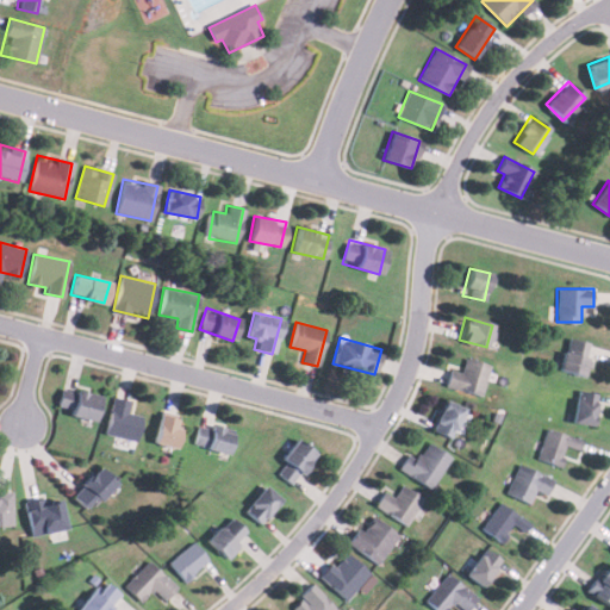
[(558,369),(582,375),(590,343),(566,337),(558,369)]
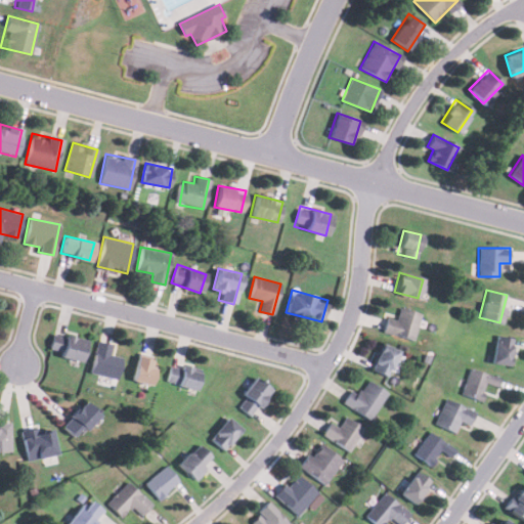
[(412,341),(421,313),(399,308),(396,320),(386,317),(382,333),(412,341)]
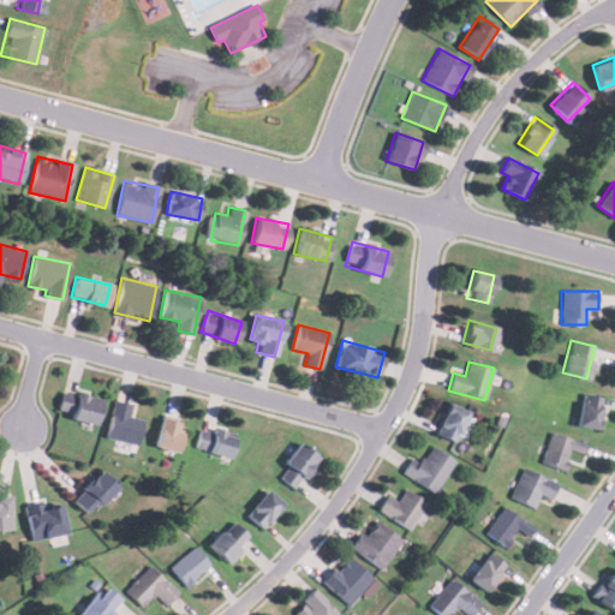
[(57,412),(94,423),(100,399),(63,389),(57,412)]
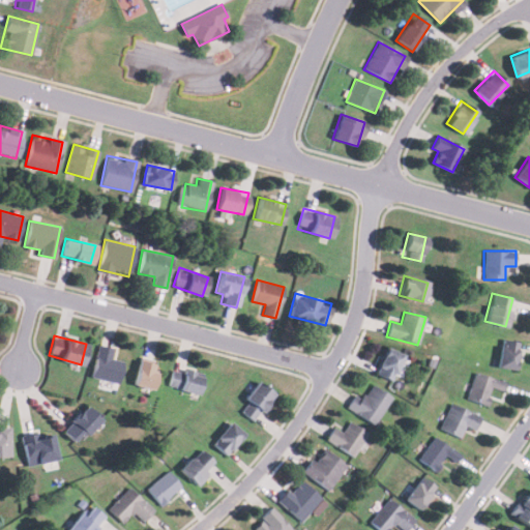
[(514,370),(520,342),(501,339),(496,366),(514,370)]
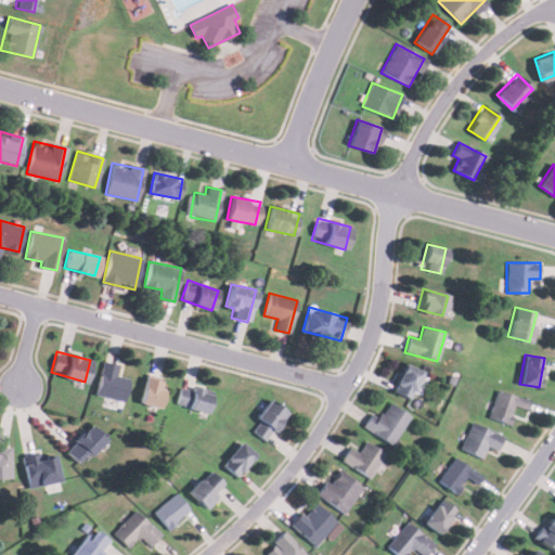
[(117,377),(120,365),(104,360),(94,394),(120,402),(127,381),(117,377)]
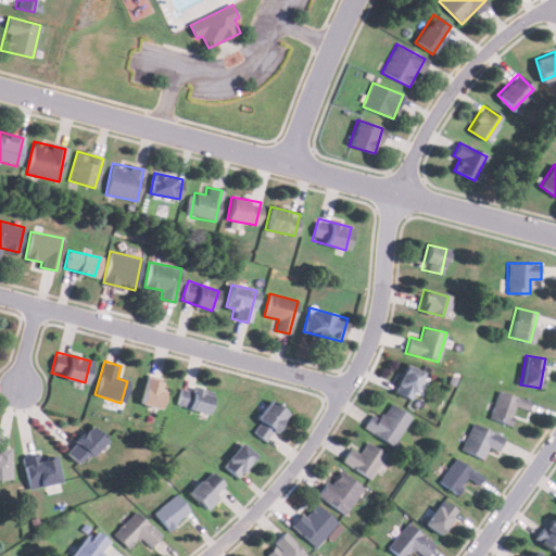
[(392,391),(409,400),(422,374),(405,365),(392,391)]
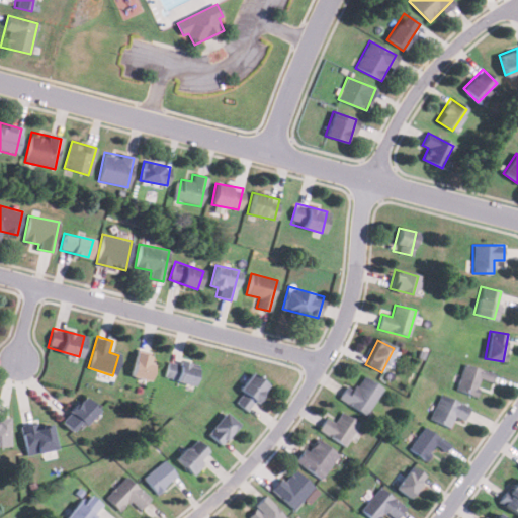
[(128,376),(147,380),(153,356),(135,352),(128,376)]
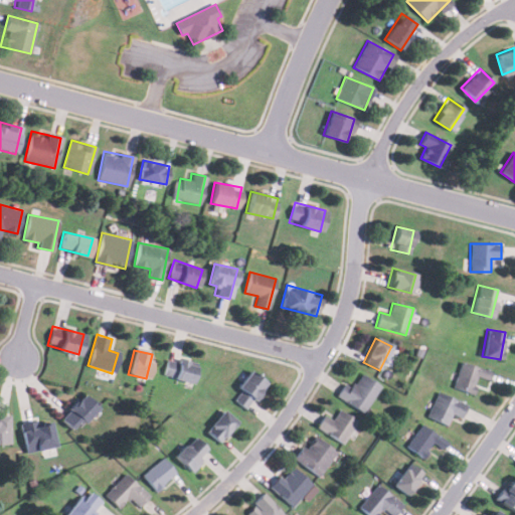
[(163,377),(192,382),(195,362),(166,357),(163,377)]
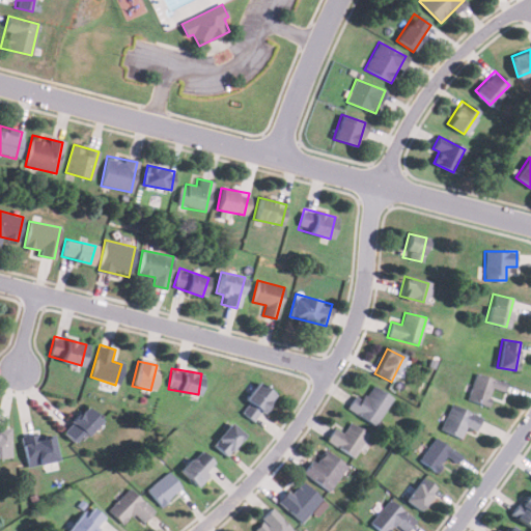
[(466,398),(485,407),(493,389),(503,392),(506,384),(477,372),(466,398)]
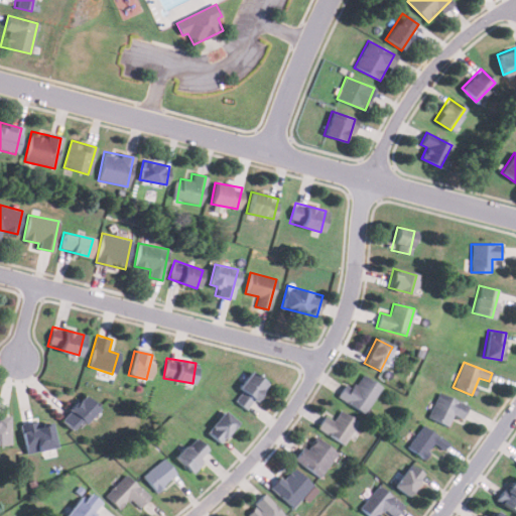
[(245,409),(267,385),(253,372),(231,396),(245,409)]
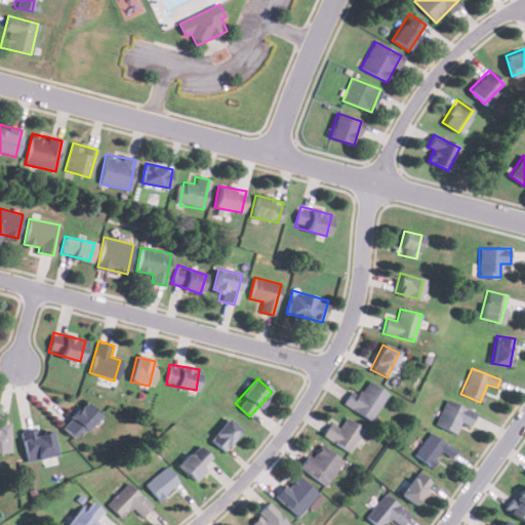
[(344,402),(369,420),(388,394),(368,381),(359,395),(352,390),(344,402)]
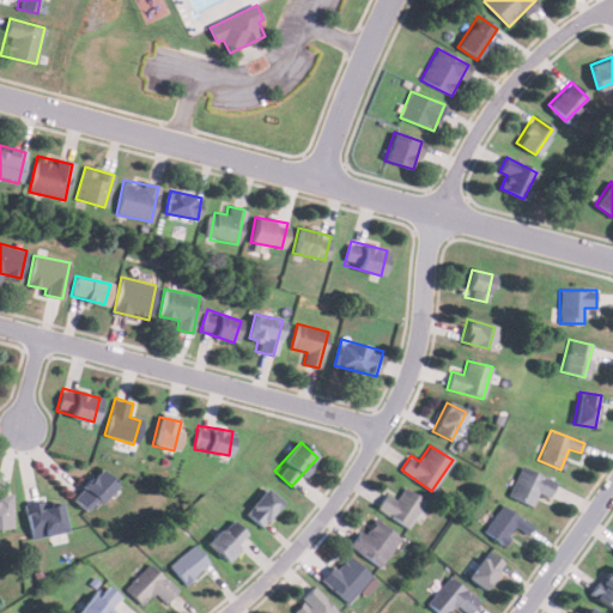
[(536,493),(548,498),(556,483),(521,466),(508,496),(530,507),(536,493)]
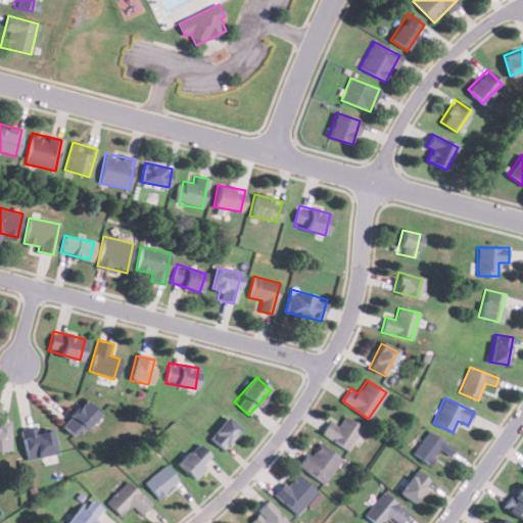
[(98,414),(84,400),(60,424),(74,437),(98,414)]
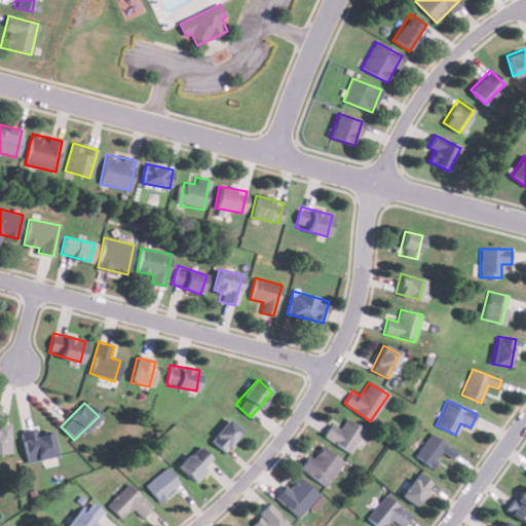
[(222,451),(242,433),(229,418),(209,437),(222,451)]
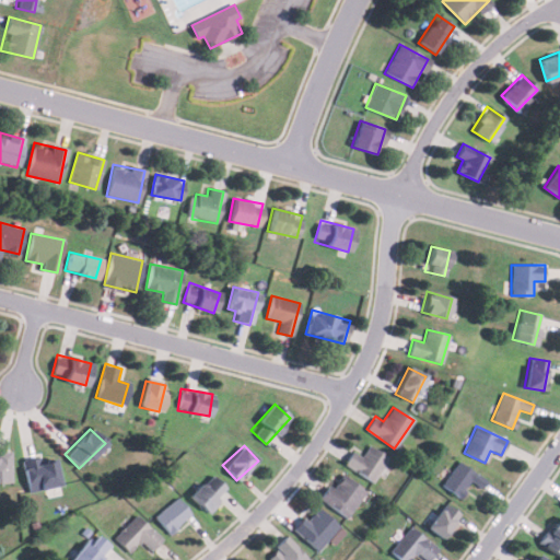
[(388,457),(368,445),(361,457),(351,451),(342,465),(373,482),(388,457)]
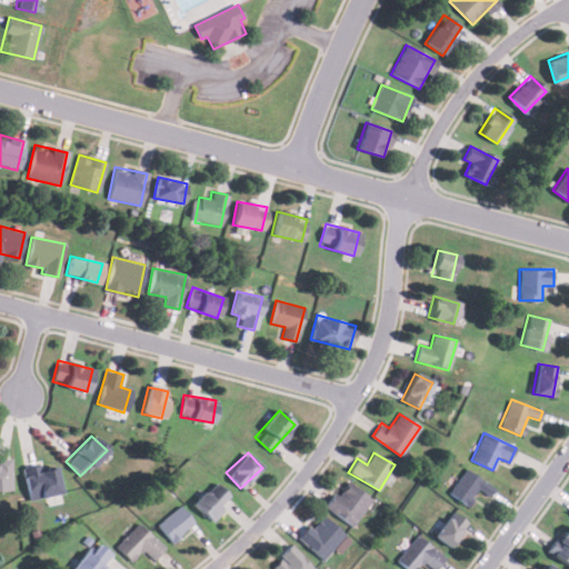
[(0,460),(0,490),(10,490),(10,460),(0,460)]
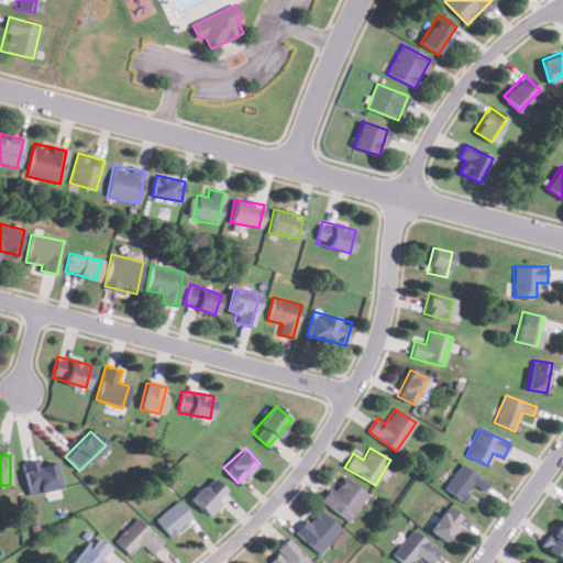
[(61,488),(54,457),(22,464),(29,494),(61,488)]
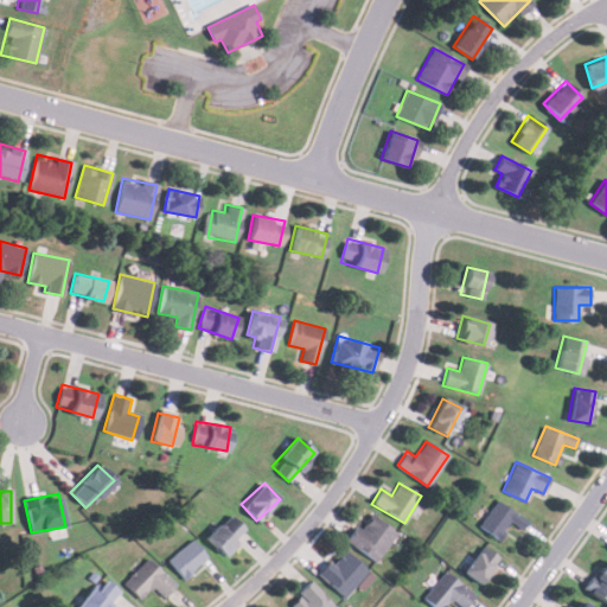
[(519,534),(528,523),(497,500),(479,525),(497,538),(506,524),(519,534)]
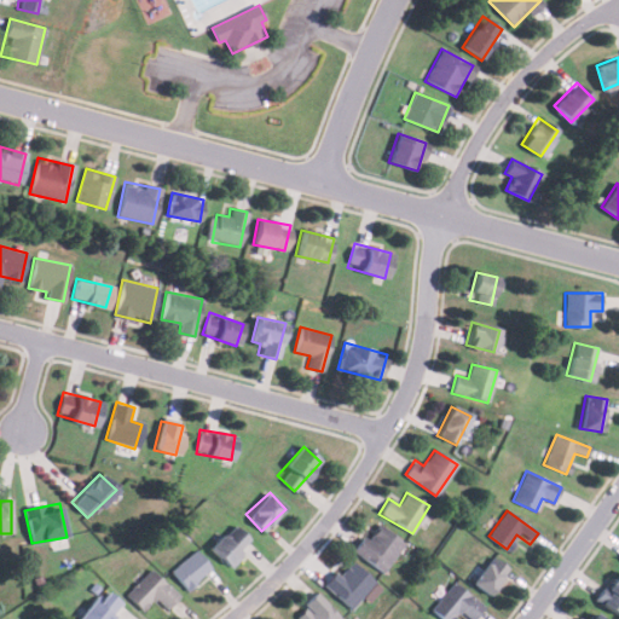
[(227,566),(252,544),(233,524),(209,545),(227,566)]
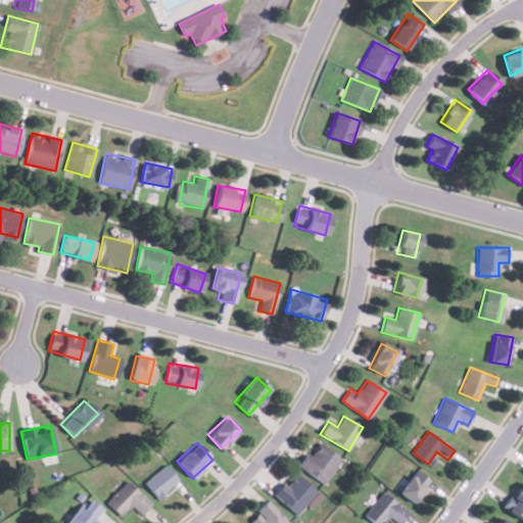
[(296,464),(323,484),(341,460),(321,444),(313,455),(306,450),(296,464)]
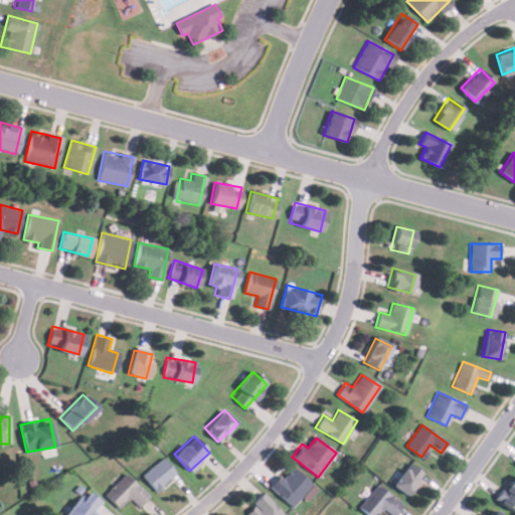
[(175,472),(160,458),(142,477),(156,491),(175,472)]
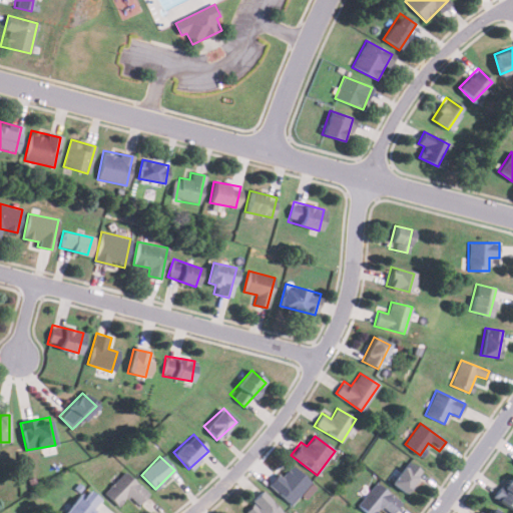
[(405,494),(421,473),(407,461),(390,482),(405,494)]
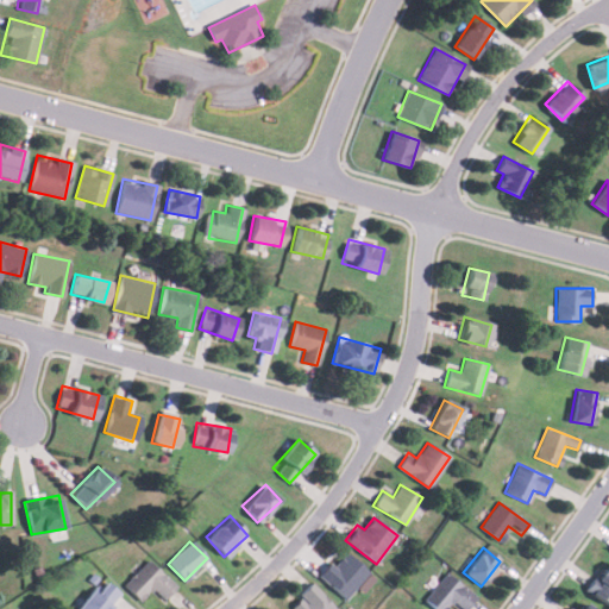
[(369,573),(343,550),(319,576),(345,600),(369,573)]
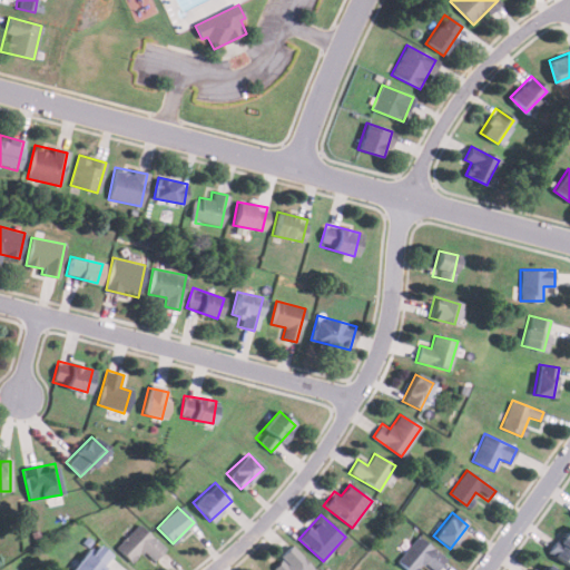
[(151,562),(165,549),(139,524),(116,548),(131,563),(141,552),(151,562)]
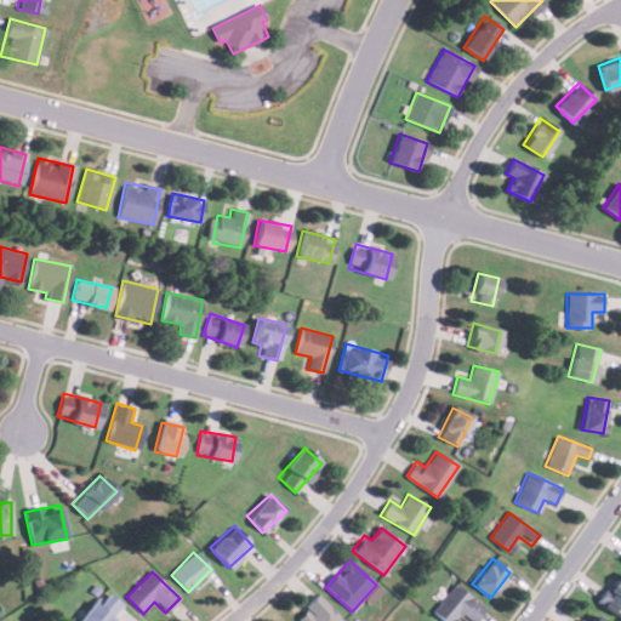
[(620,619),(620,616),(620,573),(598,602),(620,619)]
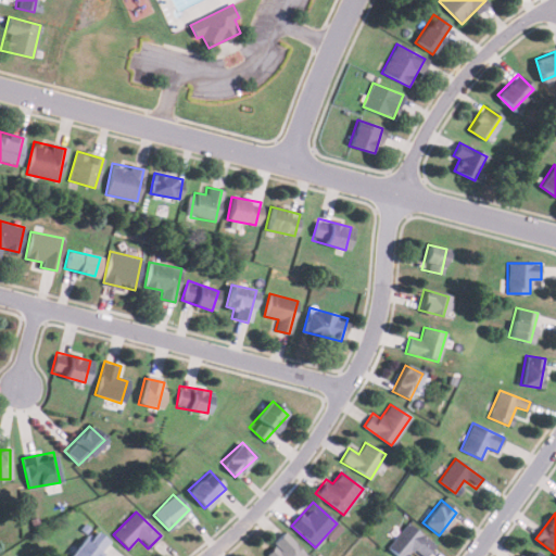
[(420,555),(425,555),(433,544),(406,523),(387,548),(396,555),(405,555),(412,548),(420,555)]
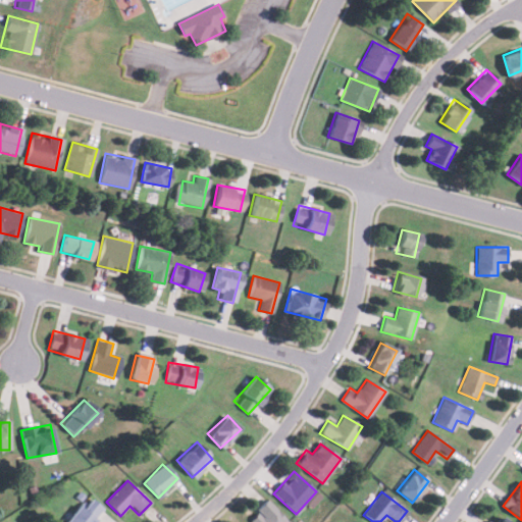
[(92,521),(102,509),(86,497),(65,521),(92,521)]
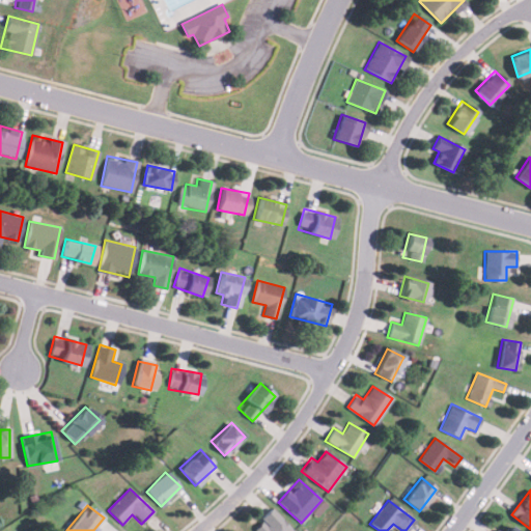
[(292,530),(271,508),(252,527),(255,530),(292,530)]
